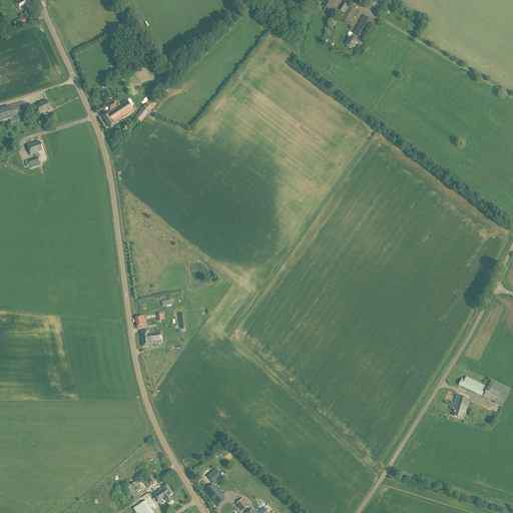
[(27,9),(32,7),(28,0),(18,0),(15,2),(19,10),(25,8),(26,10),(27,9)]
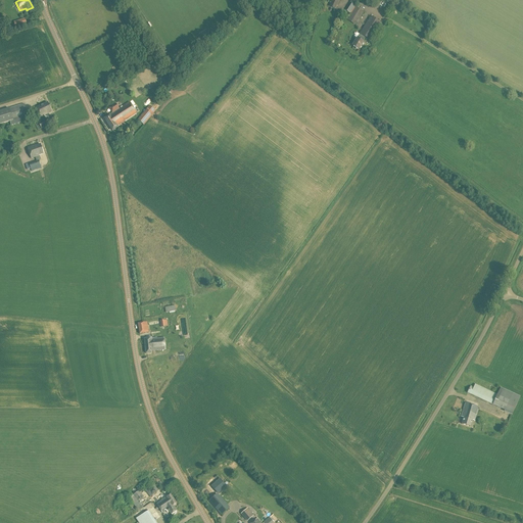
[(332,0),(329,7),(335,9),(339,0),(332,0)]
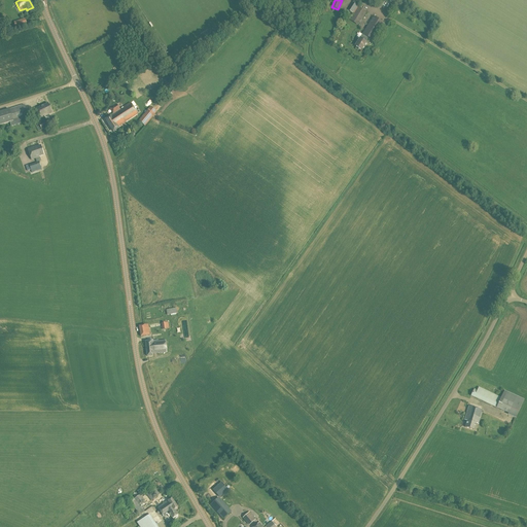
[(366,12),(358,7),(357,7),(352,14),(353,15),(350,21),(357,26),(366,12)]
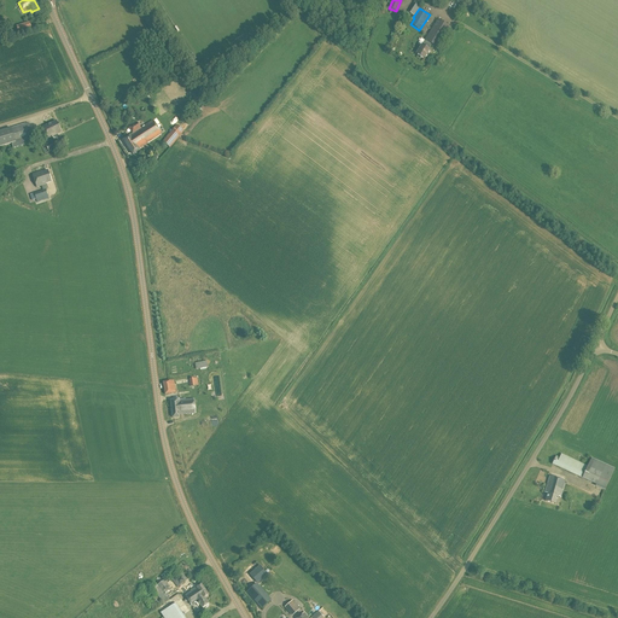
[(437,48),(450,28),(438,19),(425,40),(426,41),(424,46),(423,46),(417,54),(424,59),(430,51),(429,50),(431,45),(437,48)]
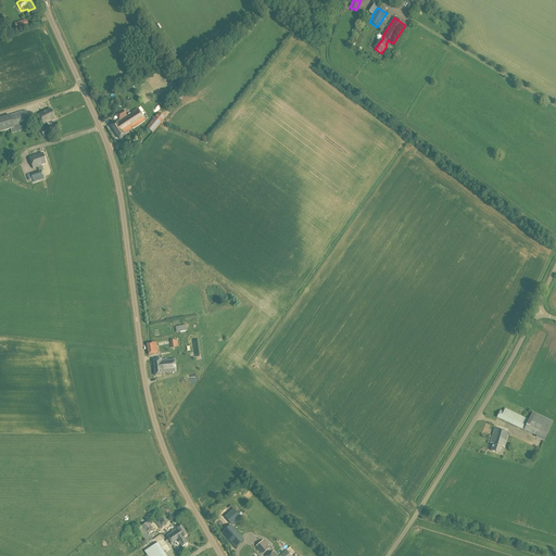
[(26,20),(19,22),(21,30),(28,27),(26,20)]
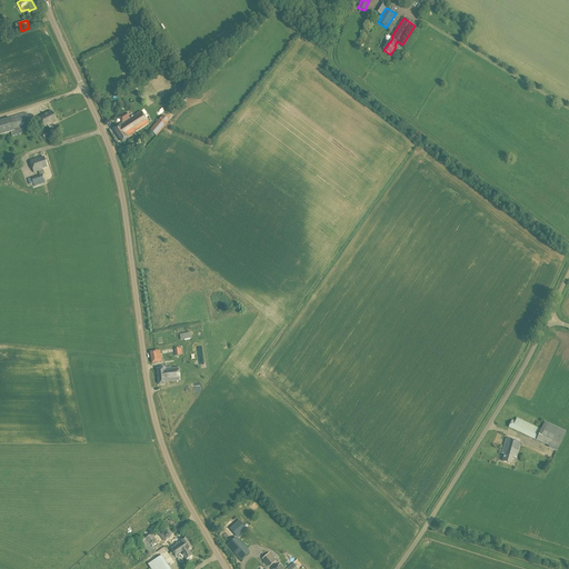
[(43,128),(57,121),(51,111),(39,118),(43,128)]
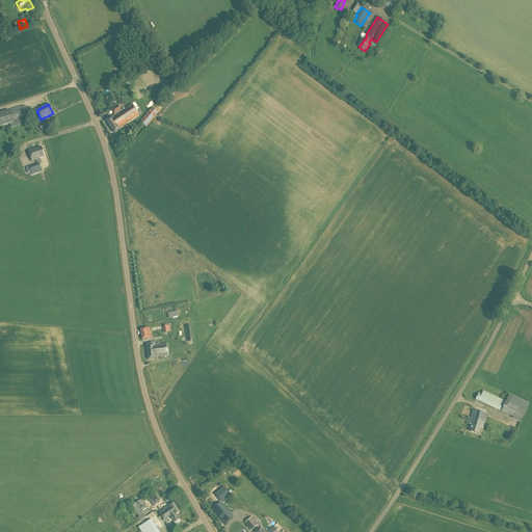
[(139,115),(132,104),(121,111),(117,107),(111,110),(114,115),(106,121),(114,133),(120,130),(118,129),(127,124),(139,115)]
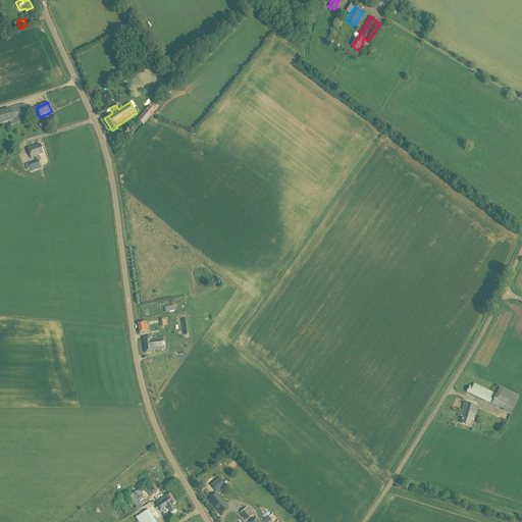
[(22,122),(20,117),(28,115),(24,104),(0,111),(0,124),(10,121),(11,125),(22,122)]
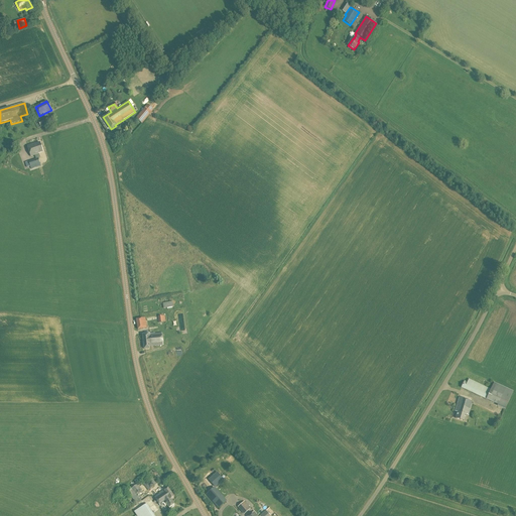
[(144,121),(153,109),(148,105),(138,116),(144,121)]
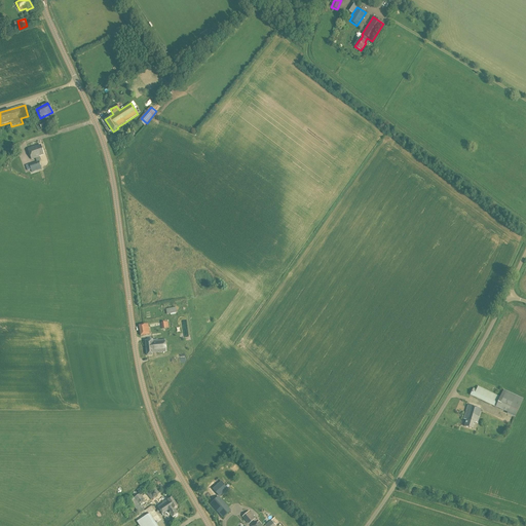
[(42,129),(51,124),(48,118),(39,123),(42,129)]
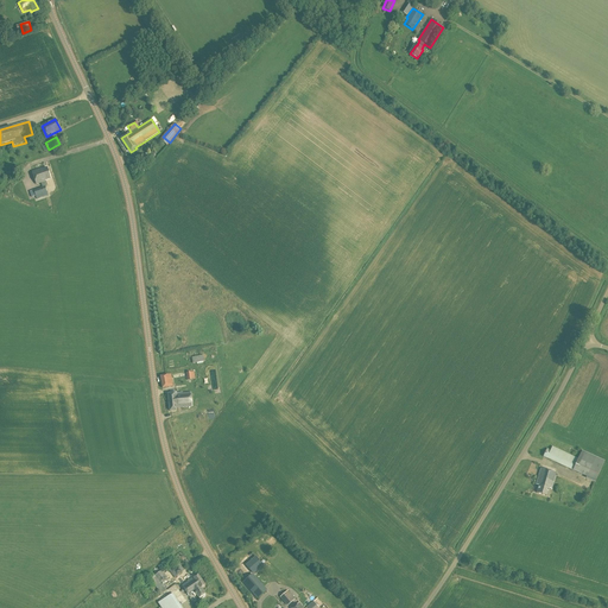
[(147,164),(156,156),(151,151),(143,159),(147,164)]
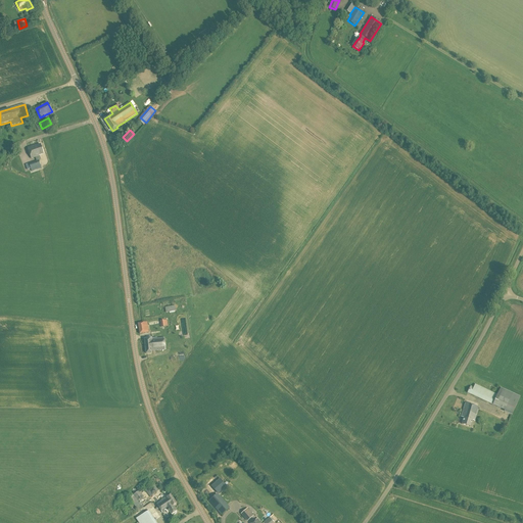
[(44,154),(41,145),(37,146),(36,145),(28,148),(31,159),(40,156),(39,155),(44,154)]
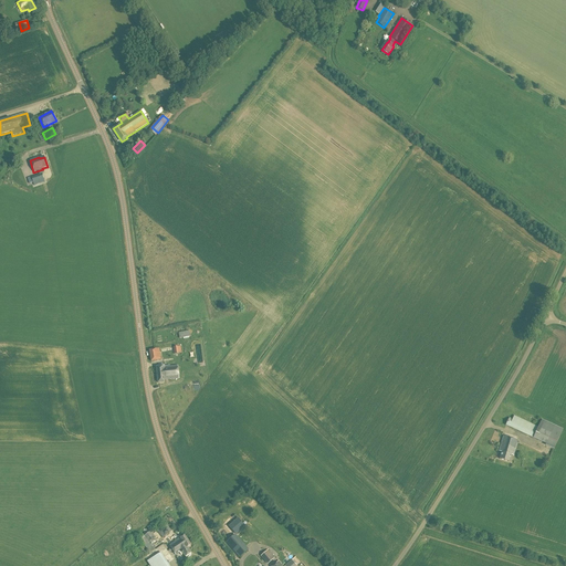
[(34,186),(44,182),(42,174),(31,177),(34,186)]
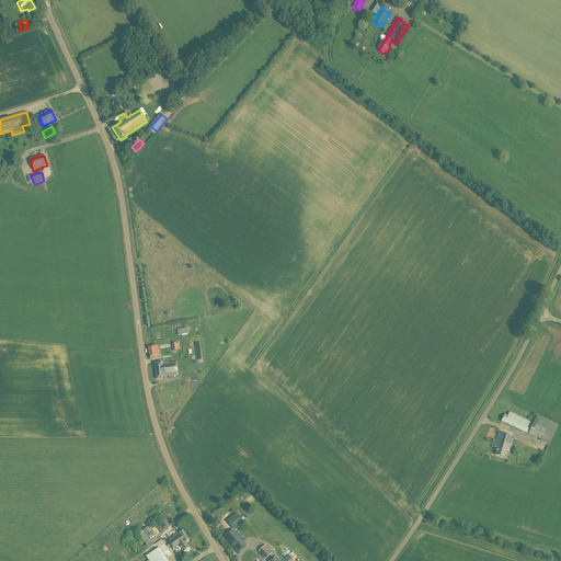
[(150,358),(159,356),(158,345),(148,347),(150,358)]
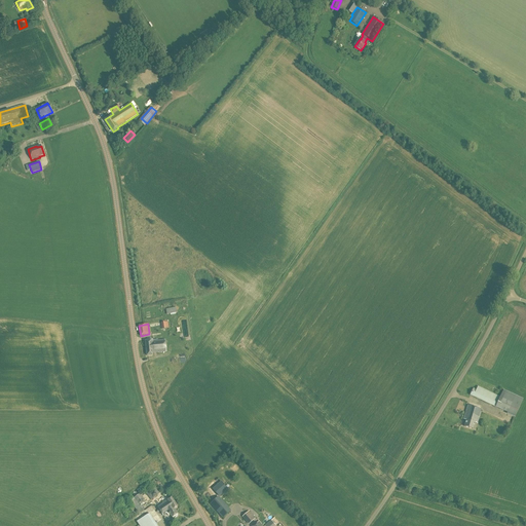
[(159,340),(158,336),(154,336),(155,340),(146,341),(147,355),(153,354),(153,353),(166,351),(165,339),(159,340)]
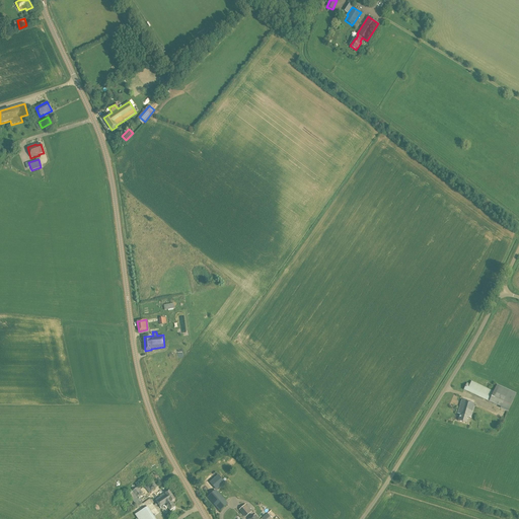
[(494,391),(471,381),(469,384),(466,383),(463,389),(501,406),(500,408),(508,412),(516,393),(497,385),(494,391)]
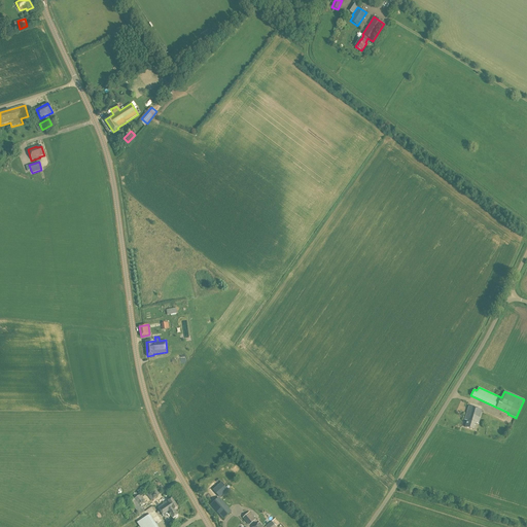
[(479,424),(480,418),(482,410),(469,406),(465,420),(467,421),(465,427),(473,429),(476,423),(479,424)]
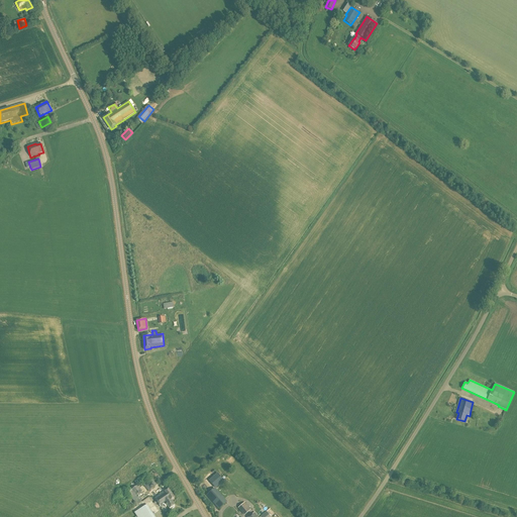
[(209,481),(214,487),(222,480),(214,472),(207,479),(209,481)]
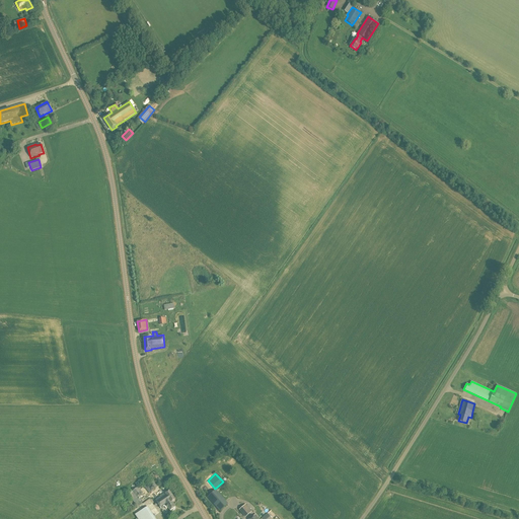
[(149,493),(157,487),(153,480),(144,487),(149,493)]
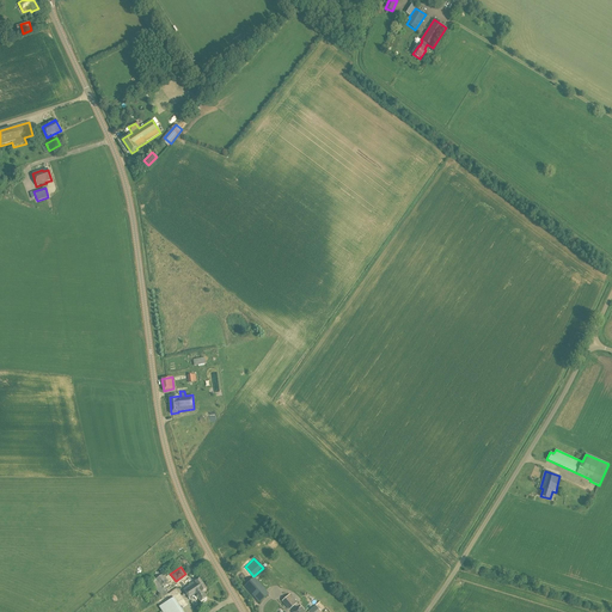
[(163,599),(167,594),(165,591),(171,586),(163,575),(151,583),(163,599)]
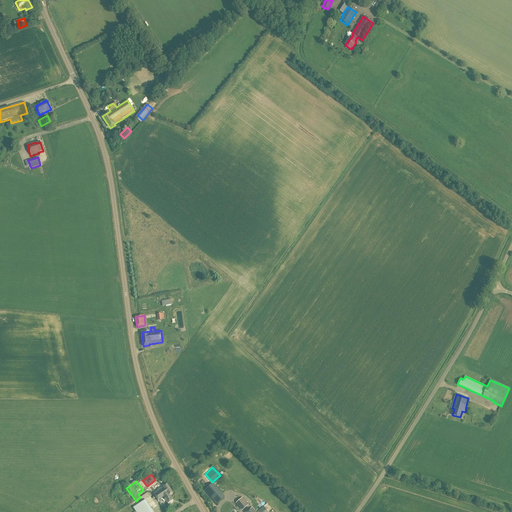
[(170,495),(173,493),(167,484),(166,485),(165,484),(163,486),(164,486),(163,487),(153,493),(155,495),(164,489),(168,496),(170,495)]
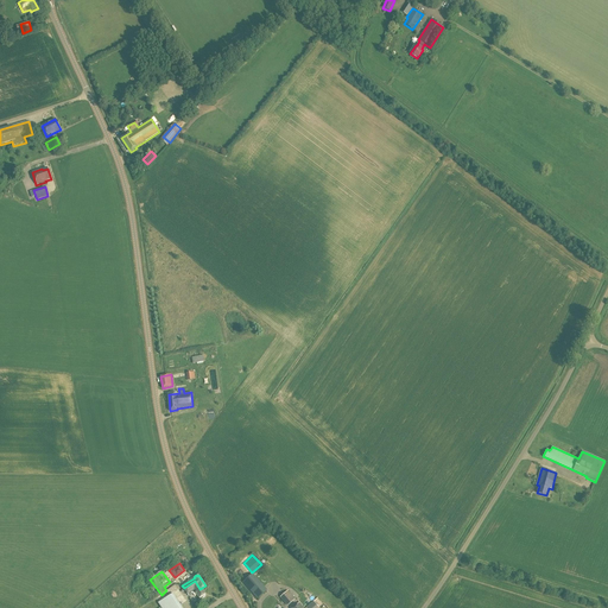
[(258,599),(266,590),(252,575),(244,582),(258,599)]
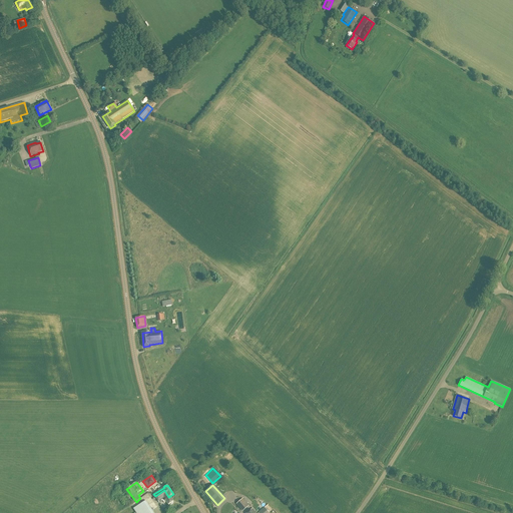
[(173,501),(170,496),(168,497),(164,490),(155,496),(159,503),(164,499),(167,504),(168,505),(170,505),(173,503),(173,502),(172,501),(173,501)]
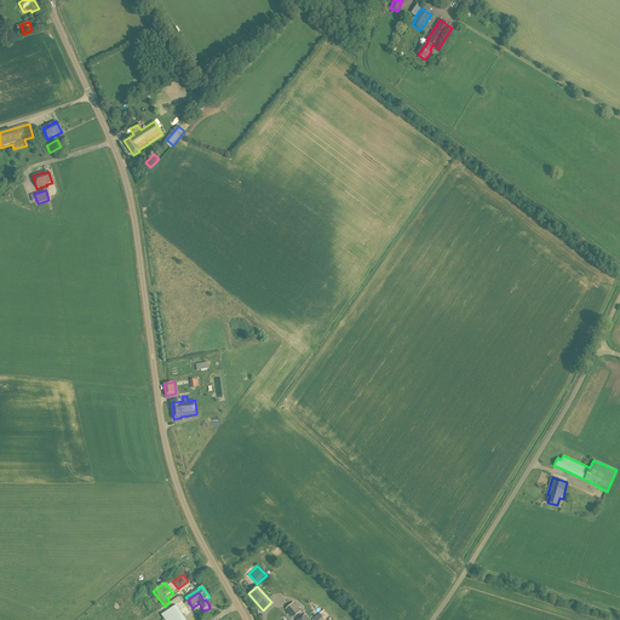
[(293,602),(290,606),(297,615),(302,610),(293,602)]
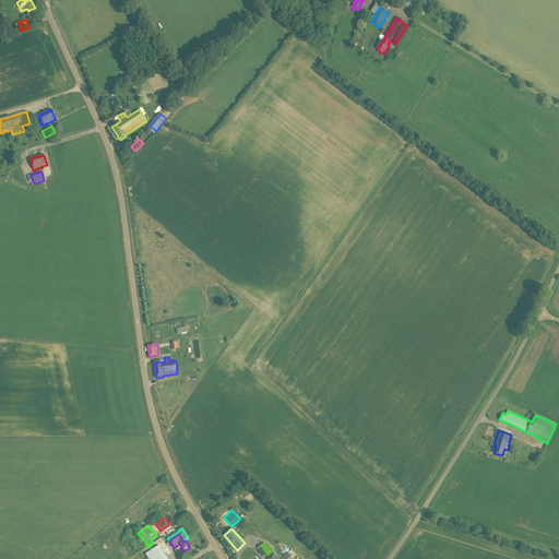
[(147,558),(167,558),(159,545),(145,555),(147,558)]
